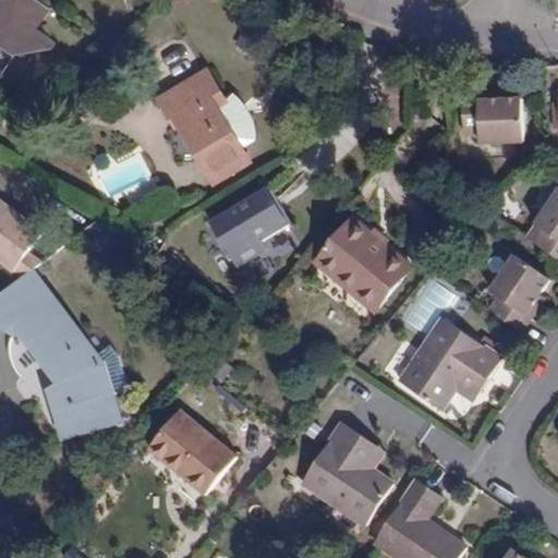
[(61,53),(39,38),(57,13),(37,0),(5,0),(0,8),(0,43),(7,43),(23,57),(61,53)]
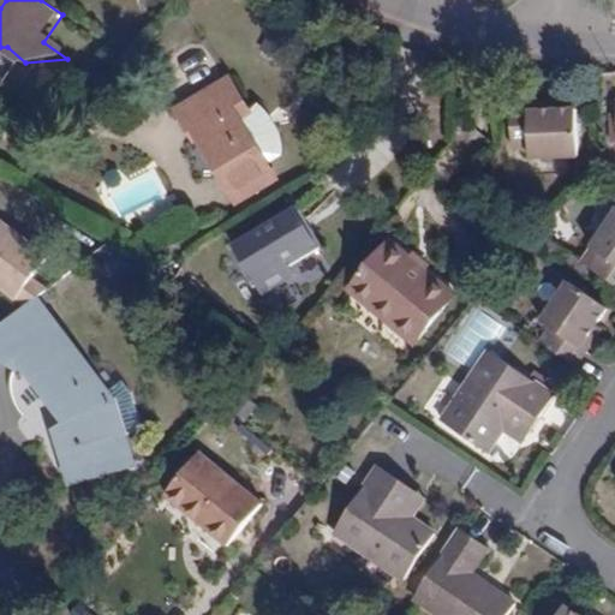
[(0,64),(25,63),(7,47),(0,47),(0,64)]
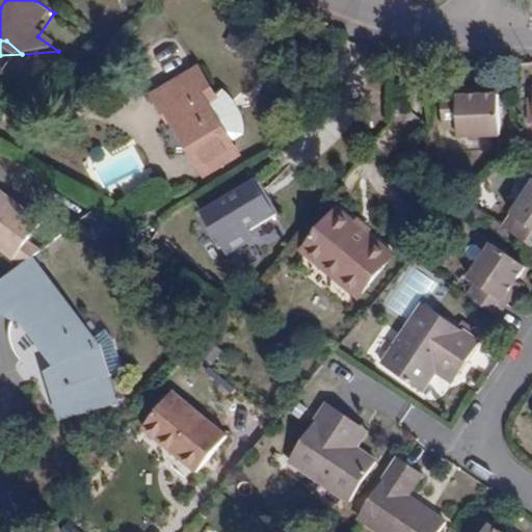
[(169,115),(178,111),(182,117),(201,148),(191,155),(206,177),(241,155),(232,141),(246,132),(241,112),(235,100),(224,88),(216,95),(200,68),(152,97),(163,114),(169,115)]
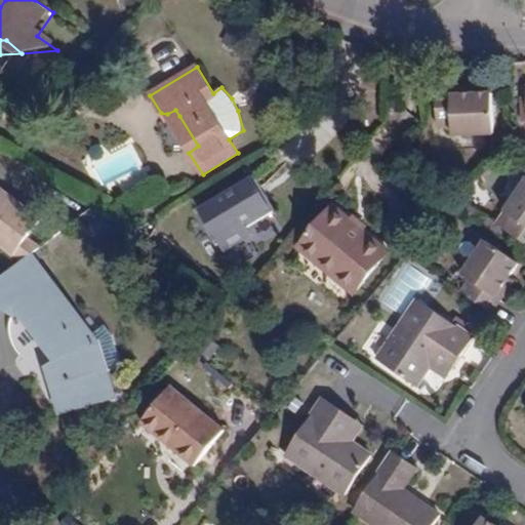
[(469,95),(456,95),(456,89),(434,89),(435,124),(451,124),(451,133),(491,133),(490,96),(469,95)]
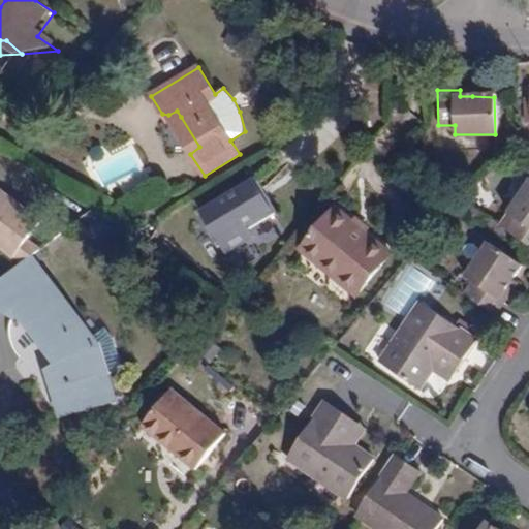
[(156,132),(173,158),(190,154),(199,147),(181,117),(156,132)]
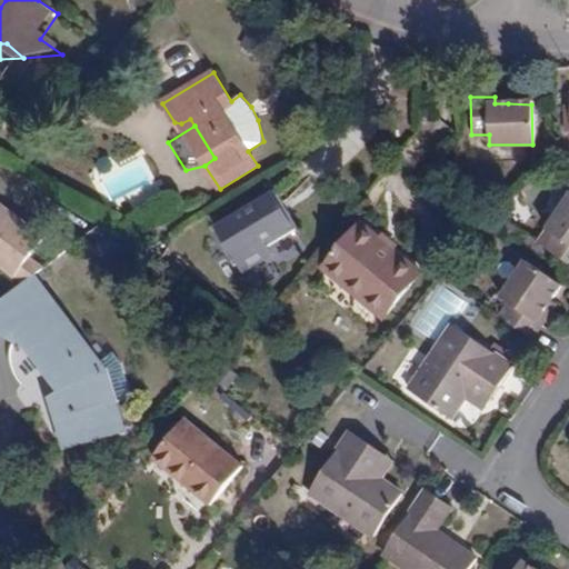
[(540,226),(550,232),(540,246),(568,266),(568,193),(566,192),(540,226)]
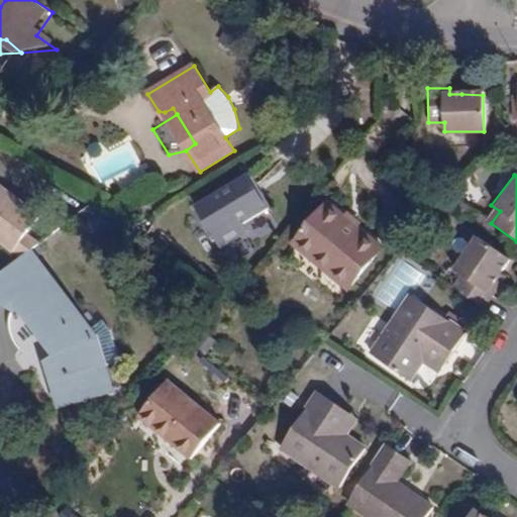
[(253,179),(251,180),(249,177),(199,206),(207,220),(204,222),(216,242),(219,240),(222,246),(250,230),(245,222),(273,206),(253,179)]
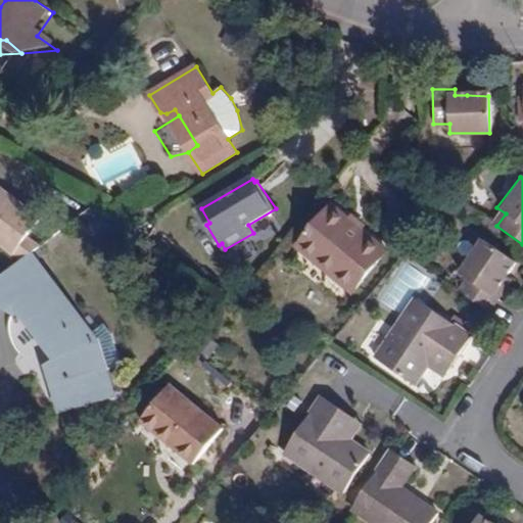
[(0,244),(14,256),(17,252),(30,237),(44,220),(0,186),(0,244)]
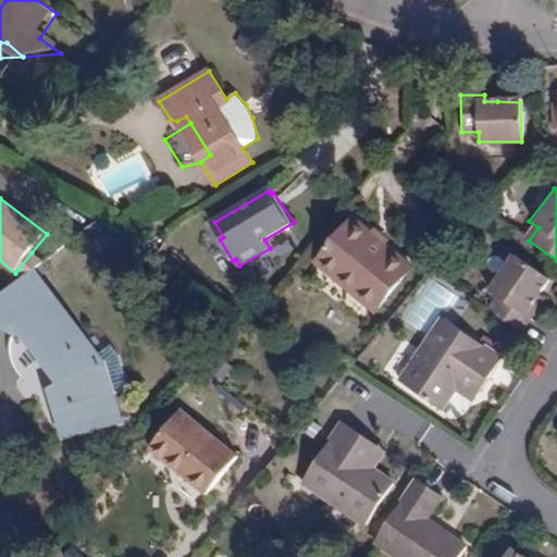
[(342,283),(376,311),(413,265),(355,218),(325,255),(348,274),(342,283)]
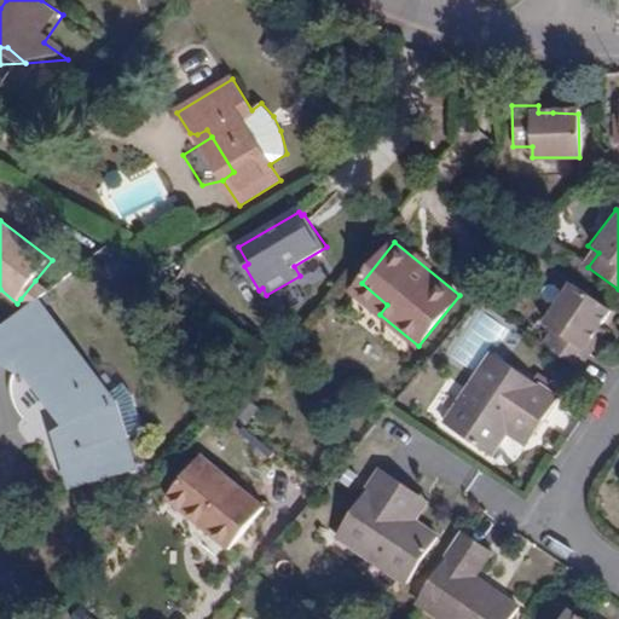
[(35,281),(21,299),(29,306),(36,301),(50,291),(35,281)]
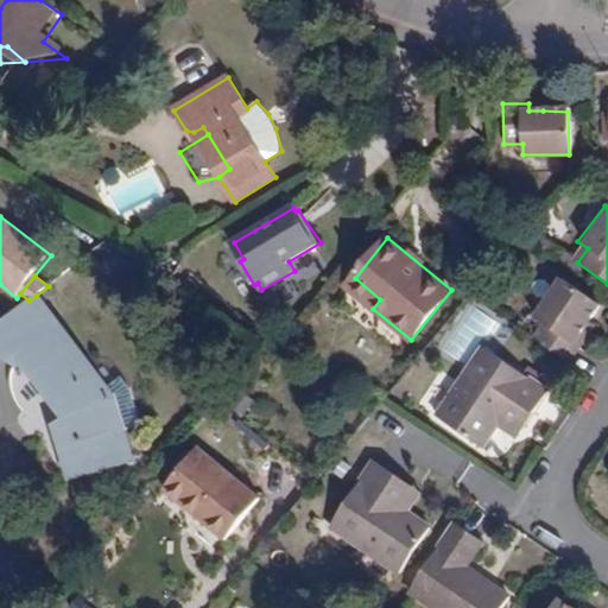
[(539,322),(529,336),(564,361),(577,341),(571,335),(583,320),(591,304),(558,280),(532,316),(539,322)]
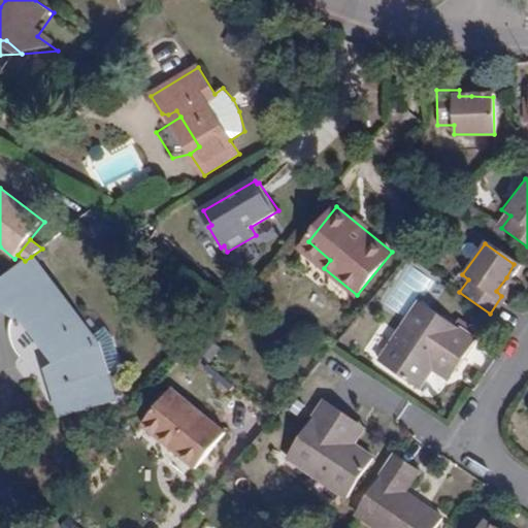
[(25,261),(0,279),(0,303),(12,314),(18,309),(59,364),(51,369),(63,413),(112,398),(106,375),(124,370),(114,337),(95,311),(80,323),(31,257),(25,261)]
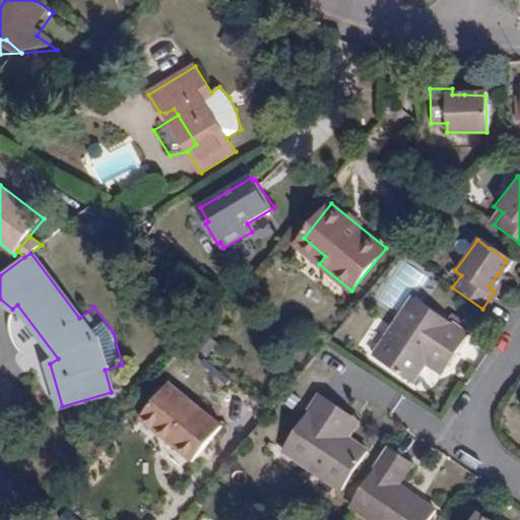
[(494,291),(503,276),(499,273),(489,286),(494,291)]
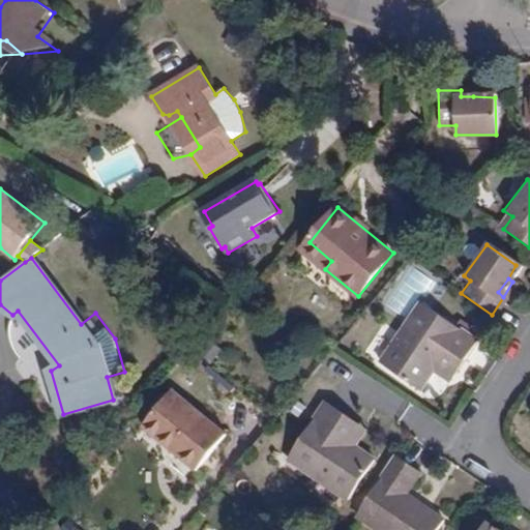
[(445,353),(465,366),(482,343),(424,303),(382,367),(419,392),(445,353)]
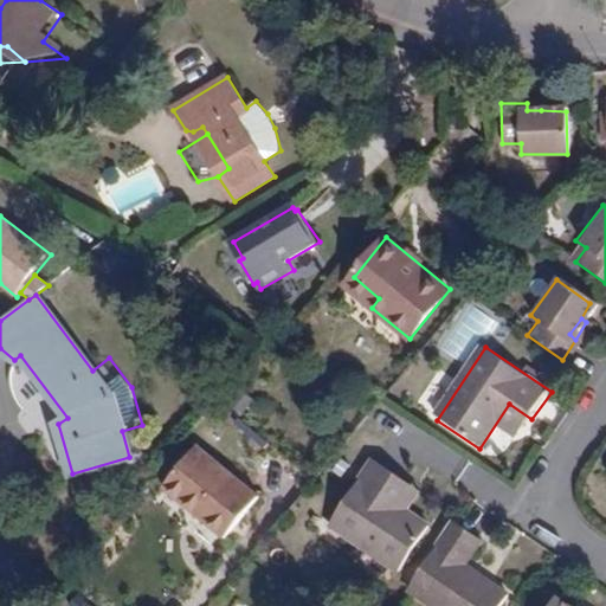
[(163,489),(225,540),(262,496),(200,445),(163,489)]
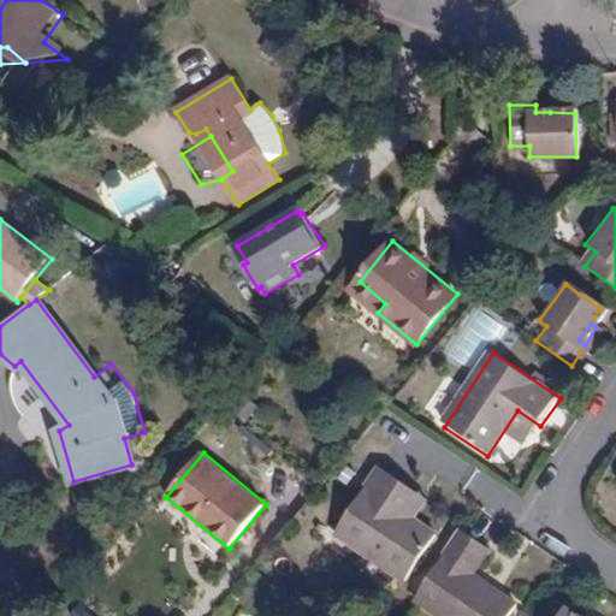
[(412,520),(400,514),(413,496),(377,471),(333,535),(402,582),(433,537),(412,520)]
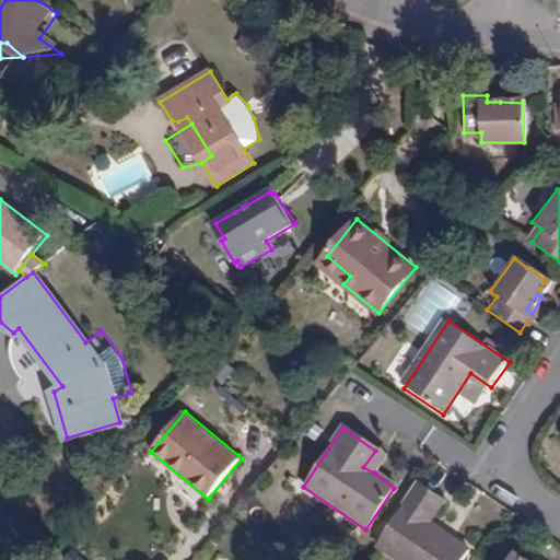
[(374,473),(384,457),(375,451),(363,467),(374,473)]
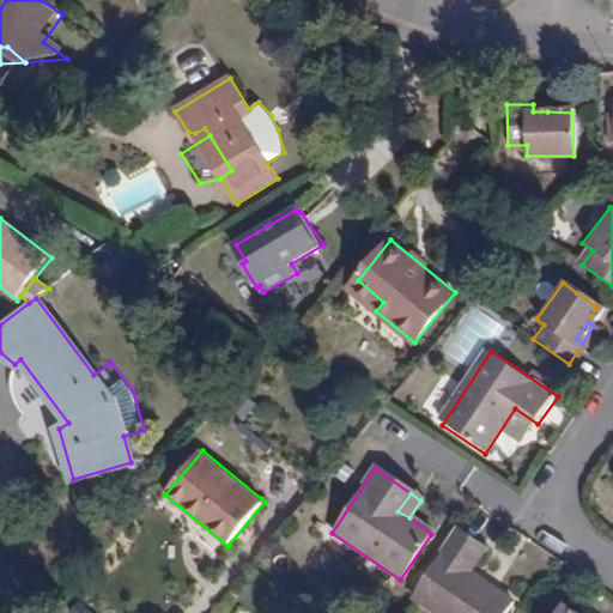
[(484,545),(459,527),(413,594),(441,612),(503,612),(513,601),(469,570),(484,545)]
